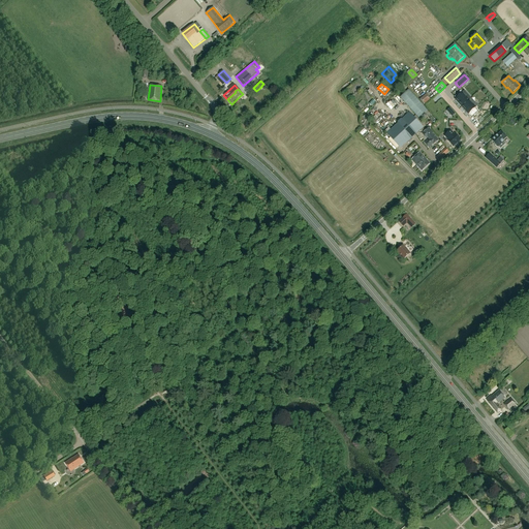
[(404,94),(400,97),(409,107),(418,118),(423,115),(427,111),(417,100),(408,90),(404,94)]
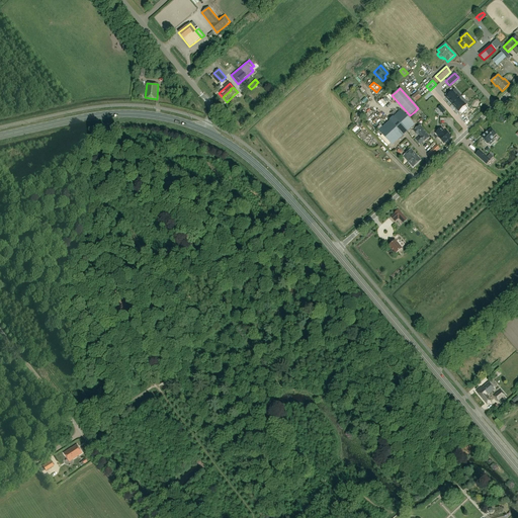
[(448,92),(445,95),(446,96),(445,97),(452,104),(459,97),(457,95),(459,94),(454,89),(450,93),(448,92)]
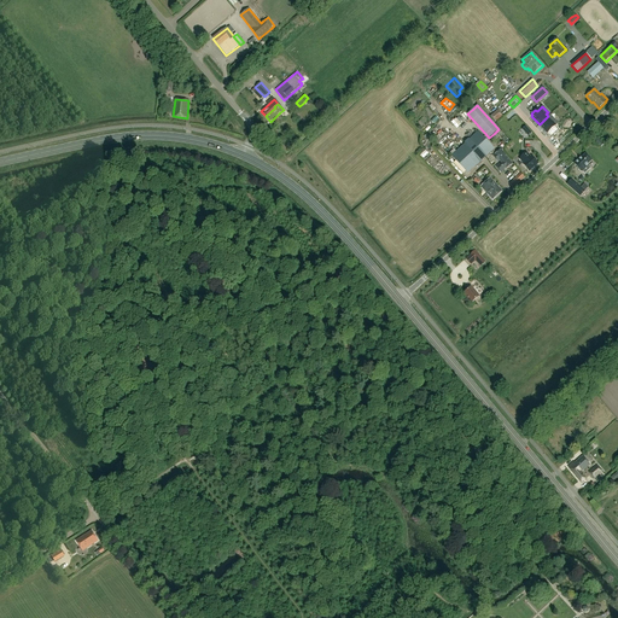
[(496,123),(503,116),(499,110),(490,117),(496,123)]
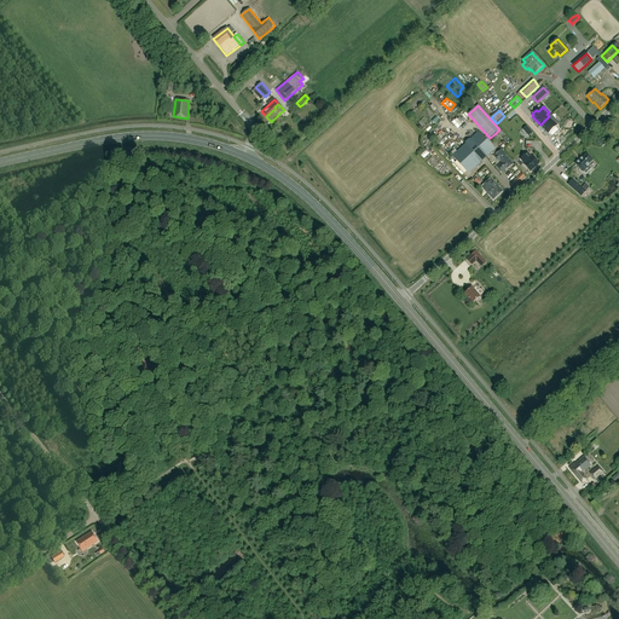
[(510,114),(502,120),(512,134),(521,127),(510,114)]
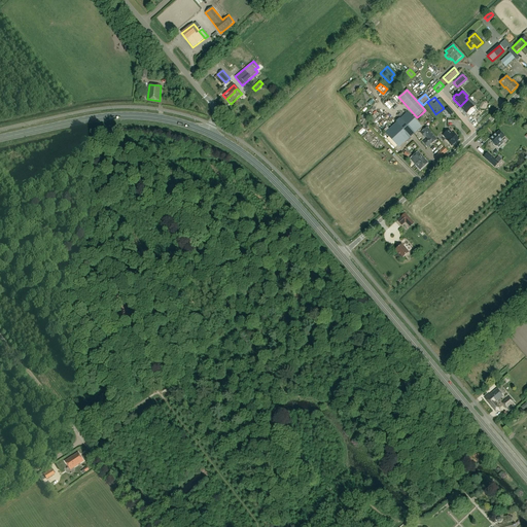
[(382,106),(385,102),(380,98),(377,102),(382,106)]
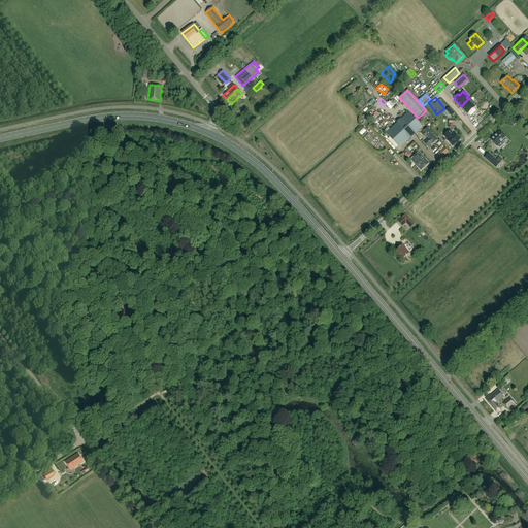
[(468,99),(461,106),(467,113),(476,105),(470,98),(468,100),(468,99)]
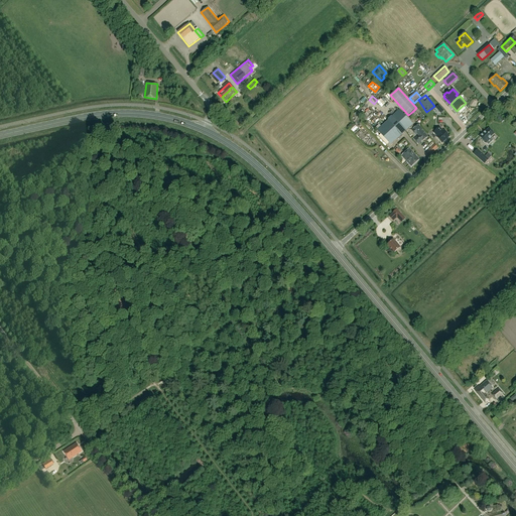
[(415,121),(425,113),(420,107),(410,115),(415,121)]
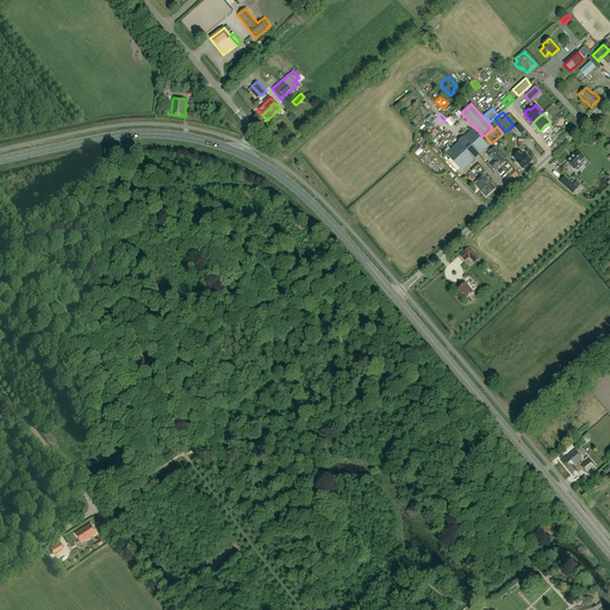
[(489,148),(472,130),(446,154),(461,172),(489,148)]
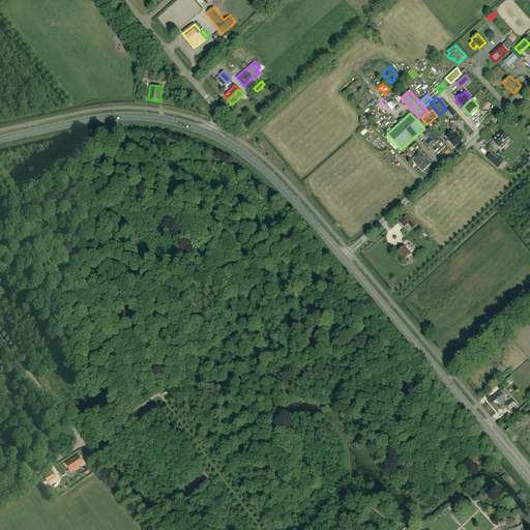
[(445,115),(434,126),(442,135),(453,123),(445,115)]
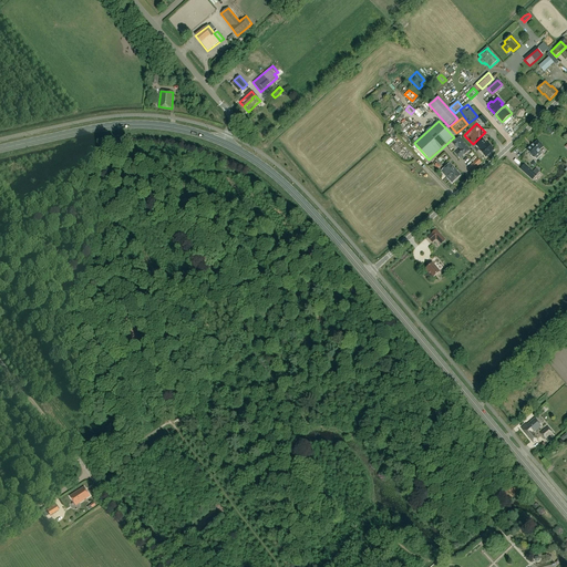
[(459,147),(460,150),(455,153),(460,158),(470,151),(460,137),(452,143),(456,148),(459,147)]
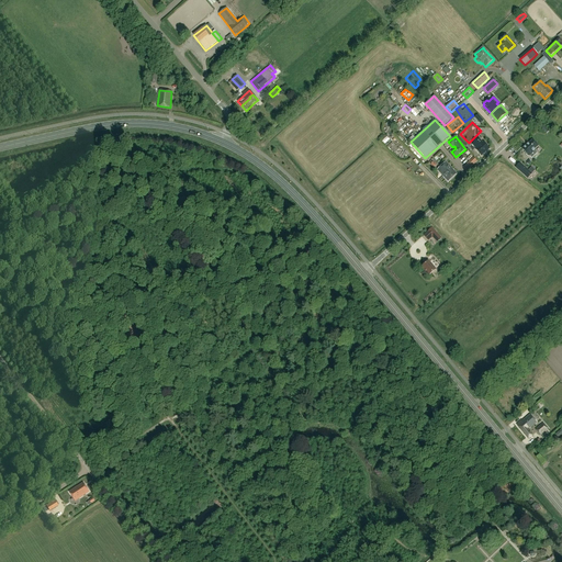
[(483,143),(479,138),(472,145),(475,148),(475,149),(481,156),(490,149),(483,142),(483,143)]
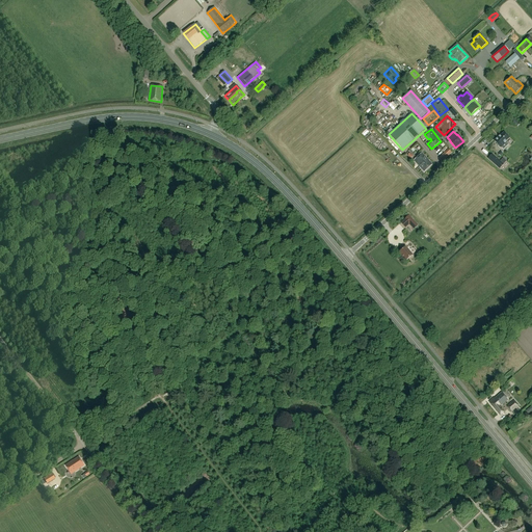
[(498,137),(494,141),(497,144),(497,143),(498,144),(498,145),(500,149),(500,148),(501,148),(503,150),(507,145),(505,143),(506,143),(505,142),(509,138),(504,133),(499,138),(498,137)]
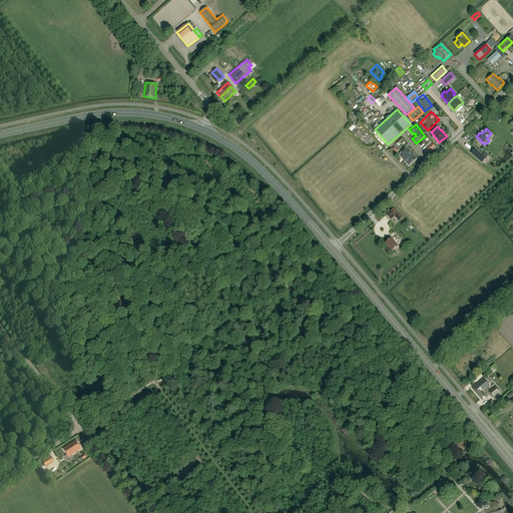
[(399,155),(409,166),(417,158),(407,148),(399,155)]
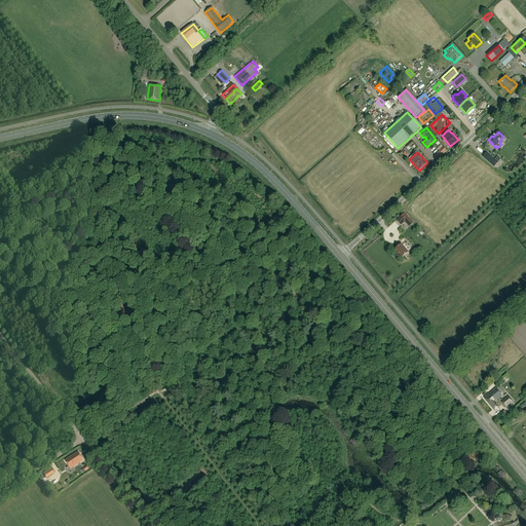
[(483,157),(493,166),(500,159),(497,156),(494,159),(486,152),(483,157)]
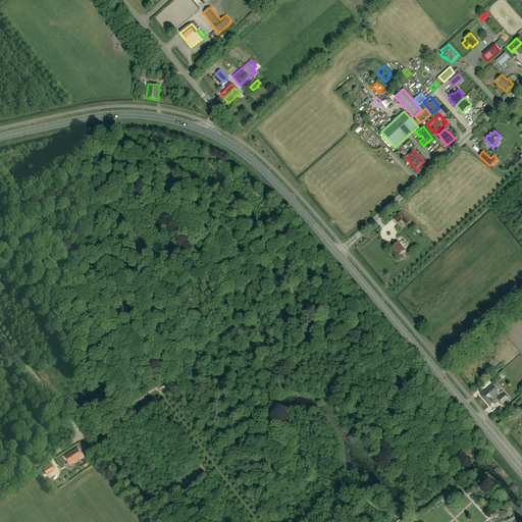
[(398,215),(394,219),(396,221),(398,223),(400,222),(402,220),(404,222),(406,225),(407,224),(410,221),(406,216),(402,212),(398,215)]
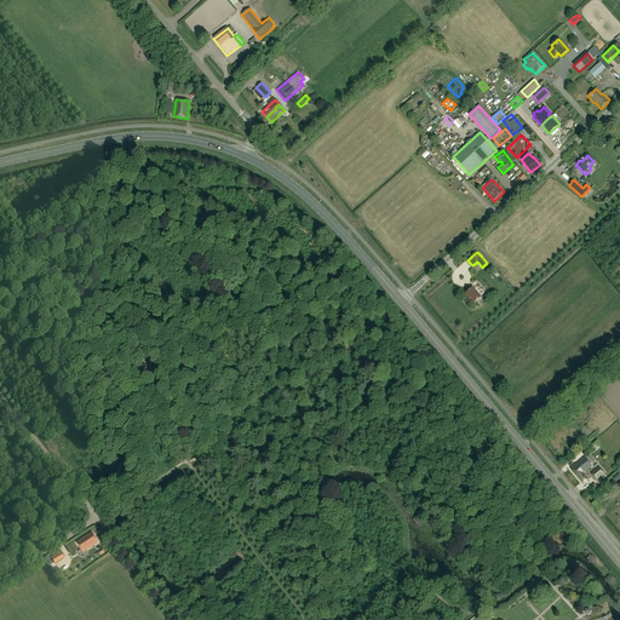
[(487,283),(480,291),(486,297),(493,290),(487,283)]
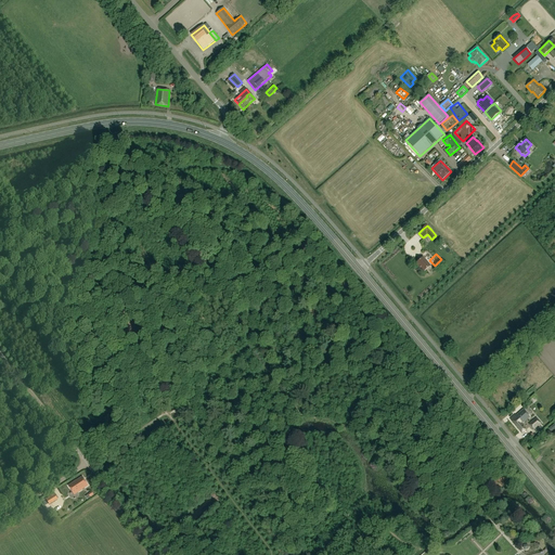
[(416,263),(423,272),(430,266),(423,257),(417,261),(418,262),(416,263)]
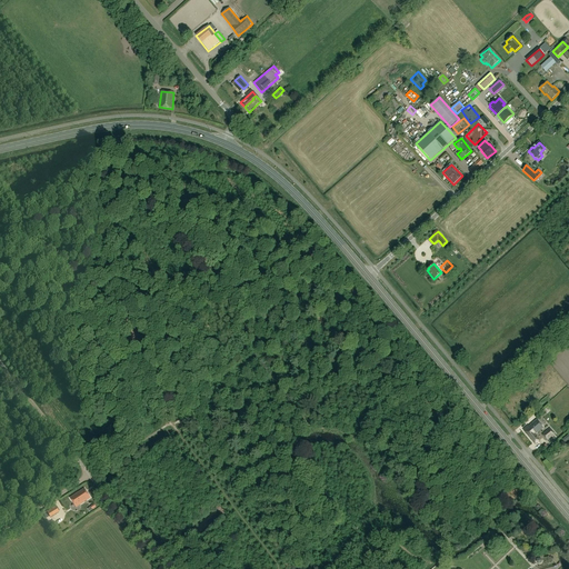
[(543,428),(537,420),(529,427),(528,426),(523,430),(536,445),(539,441),(535,436),(543,428)]
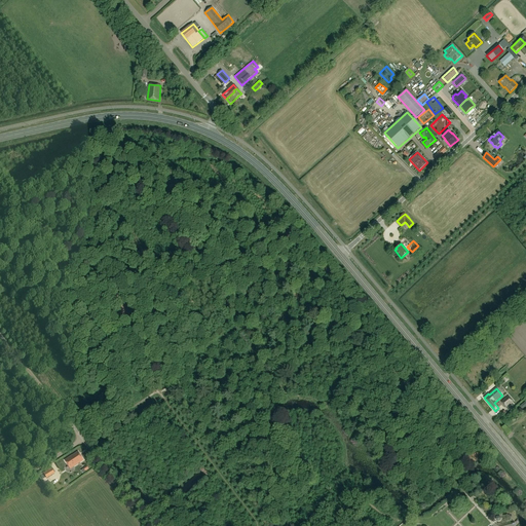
[(506,407),(513,402),(509,396),(501,402),(506,407)]
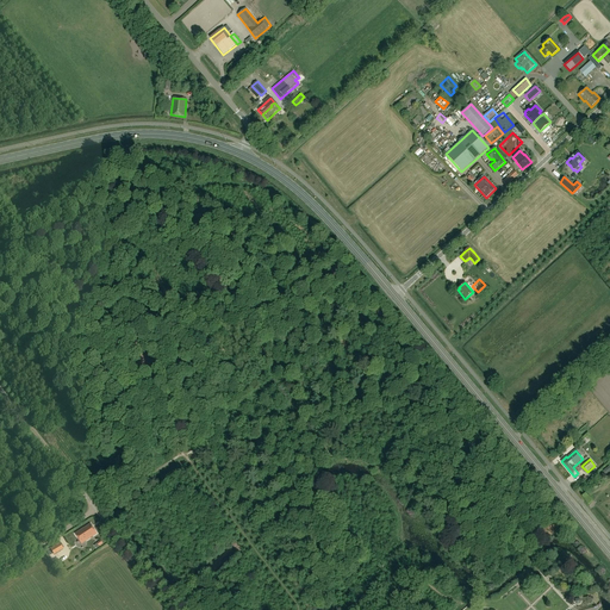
[(75,534),(82,543),(97,534),(91,524),(75,534)]
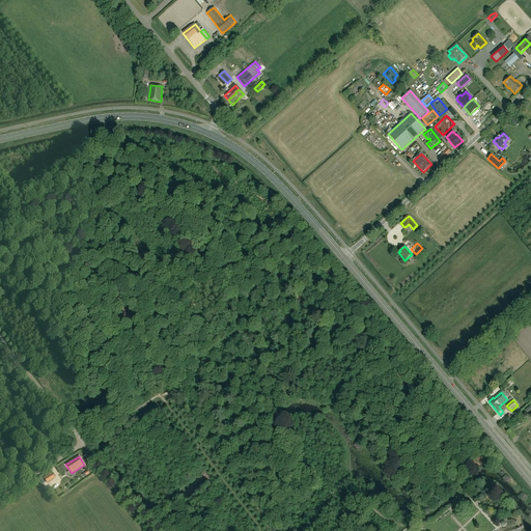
[(47,483),(55,478),(52,472),(44,477),(47,483)]
